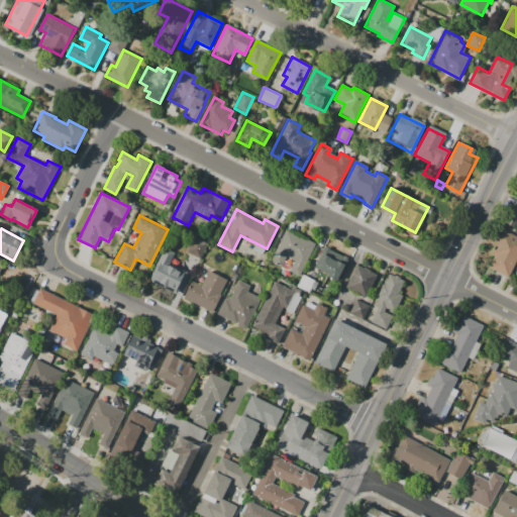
[(286,229),(316,244),(299,277),(289,272),(295,260),(288,256),(282,268),(270,262),(286,229)]
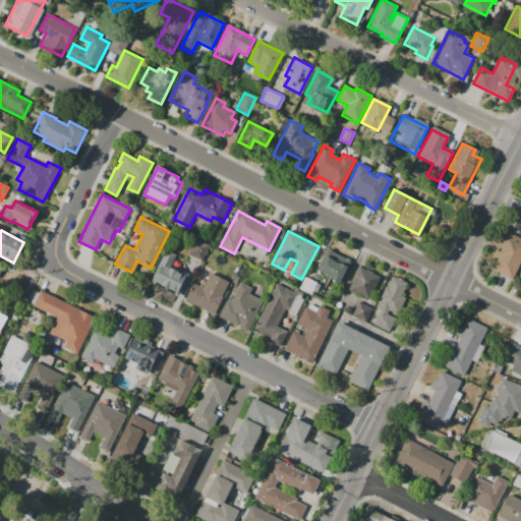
[(520,239),(520,262),(512,281),(493,272),(500,256),(496,254),(507,232),(520,239)]
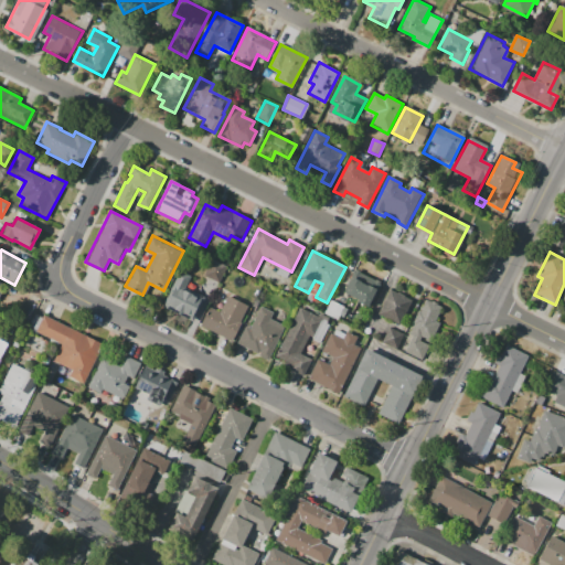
[(193,321),(162,306),(180,270),(191,277),(184,289),(204,299),(193,321)]
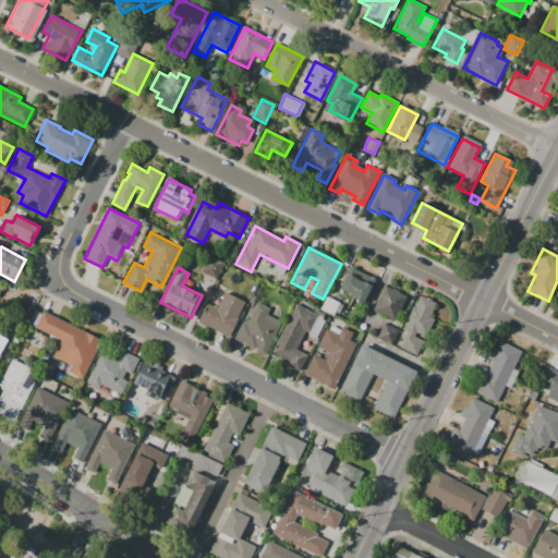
[(349,274),(364,281),(367,276),(377,280),(365,304),(340,291),(349,274)]
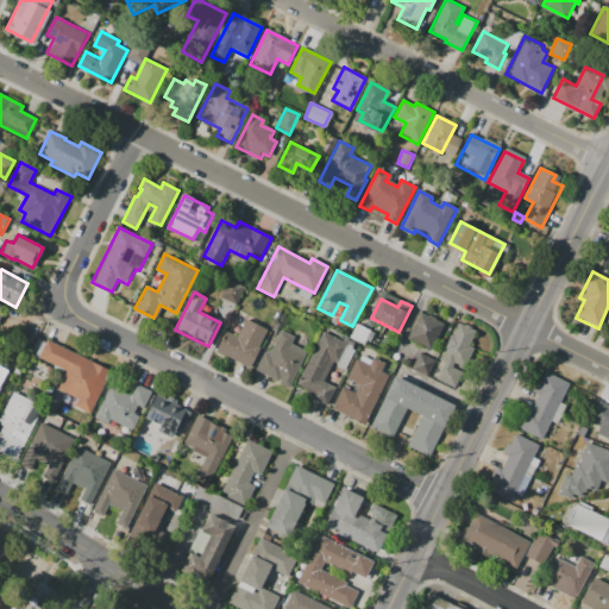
[(420,313),(445,326),(433,350),(407,337),(420,313)]
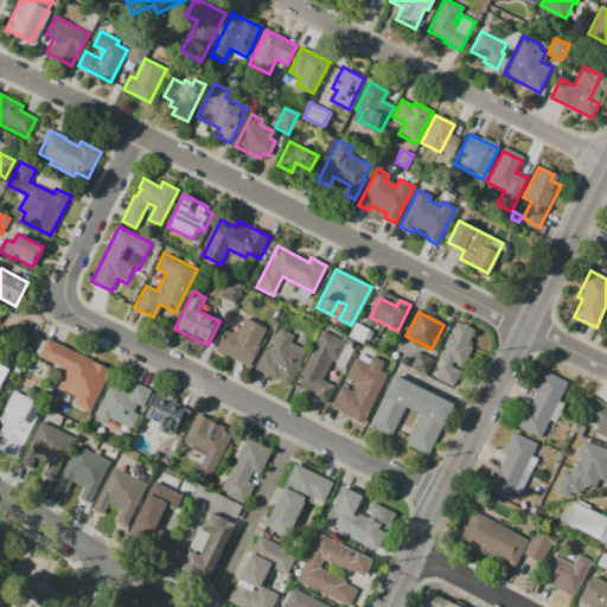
[(268,327),(247,368),(216,352),(228,330),(237,334),(247,317),(268,327)]
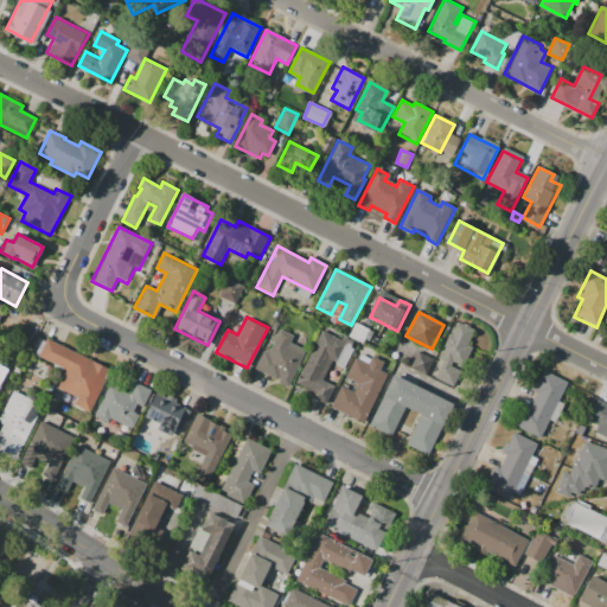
[(457,321),(473,330),(459,359),(455,357),(451,365),(461,371),(453,388),(435,378),(445,359),(439,356),(457,321)]
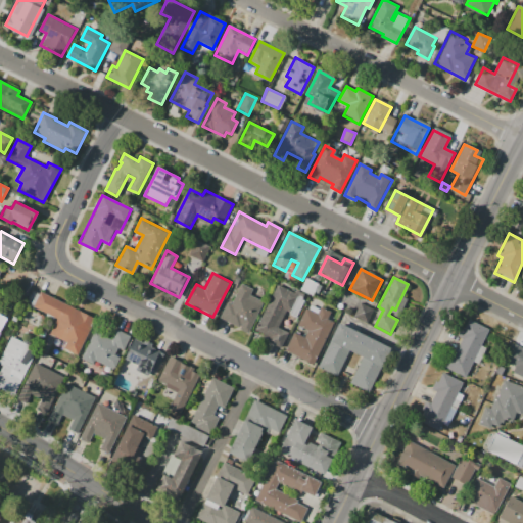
[(22,283),(16,295),(10,292),(17,280),(22,283)]
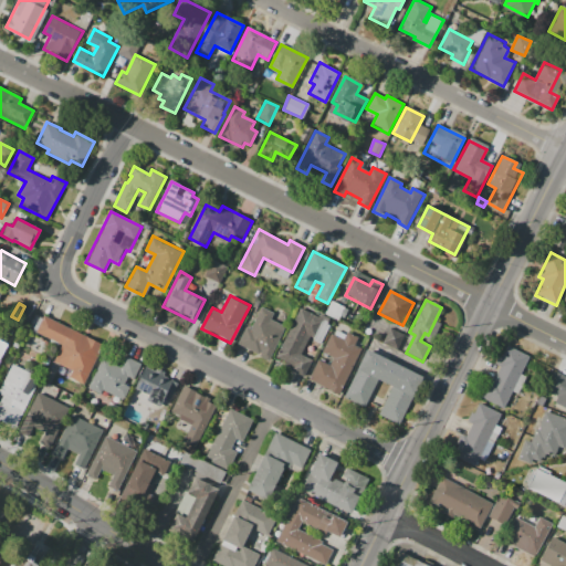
[(286,326),(270,359),(238,343),(245,326),(250,328),(262,305),(274,312),(271,318),(286,326)]
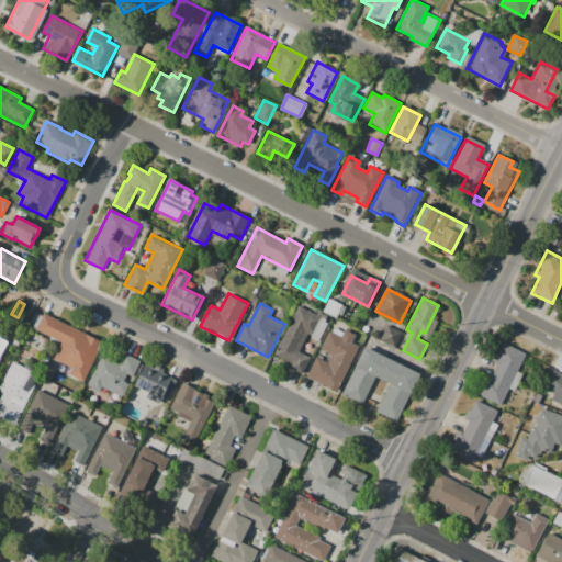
[(35,310),(29,323),(18,317),(24,304),(35,310)]
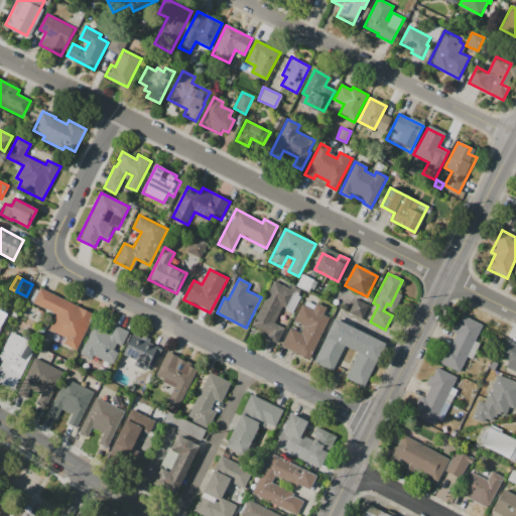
[(250,329),(274,281),(290,289),(292,286),(299,290),(289,310),(281,306),(273,323),(285,329),(278,343),(250,329)]
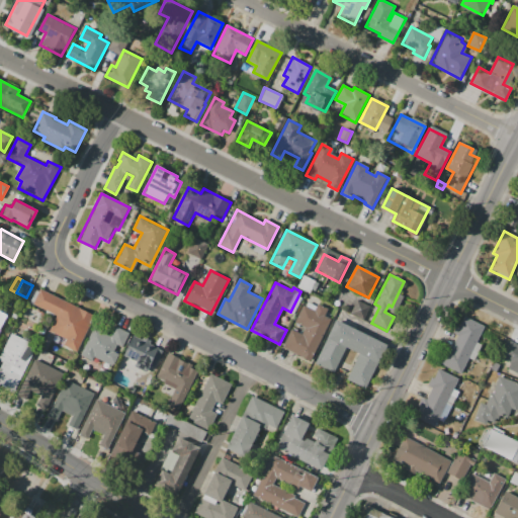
[(40,289),(94,317),(76,353),(62,346),(66,339),(49,330),(56,316),(33,304),(40,289)]
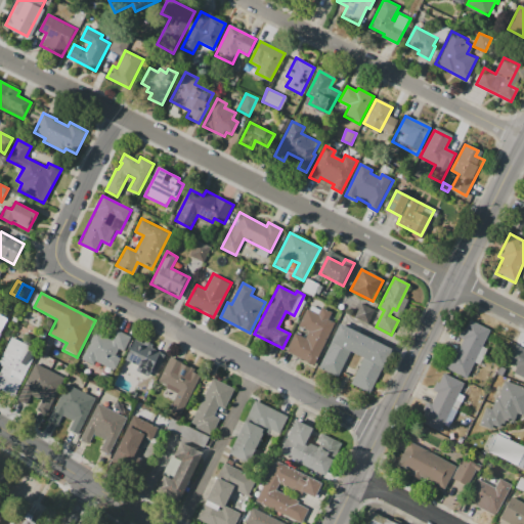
[(361,304),(375,310),(367,323),(354,317),(361,304)]
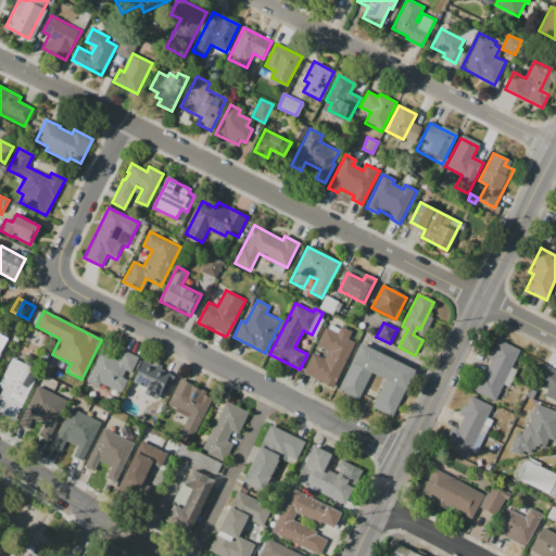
[(332,388),(304,374),(314,354),(323,359),(327,351),(316,345),(326,327),(337,332),(341,326),(353,331),(349,339),(355,341),(332,388)]
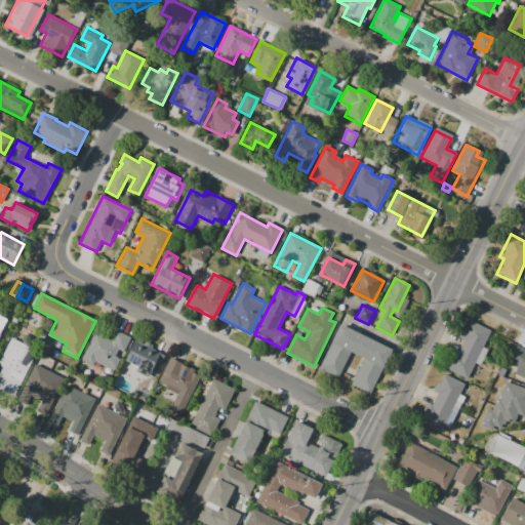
[(489,330),(467,377),(447,368),(451,360),(449,359),(453,350),(455,351),(461,338),(459,337),(463,329),(466,330),(471,321),(489,330)]
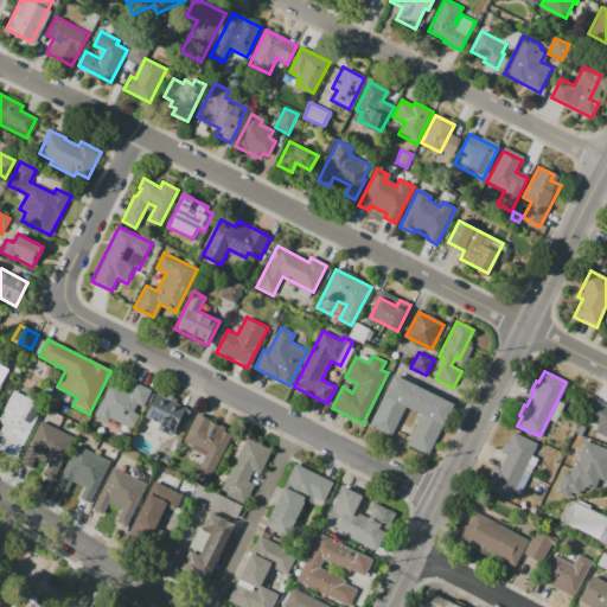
[(429,455),(403,442),(417,414),(406,408),(391,436),(369,425),(395,375),(455,406),(429,455)]
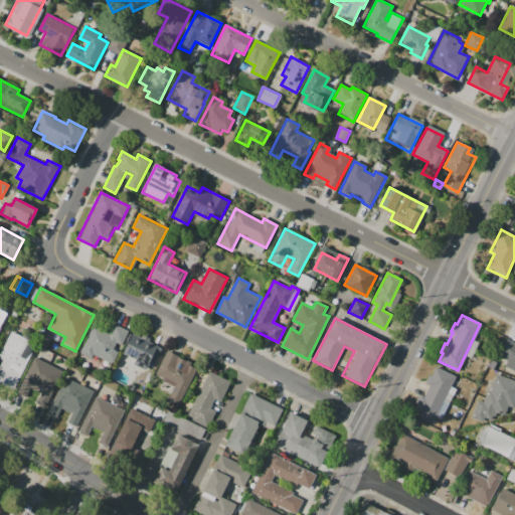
[(94,326),(109,334),(114,323),(130,332),(113,366),(94,356),(92,359),(79,352),(94,326)]
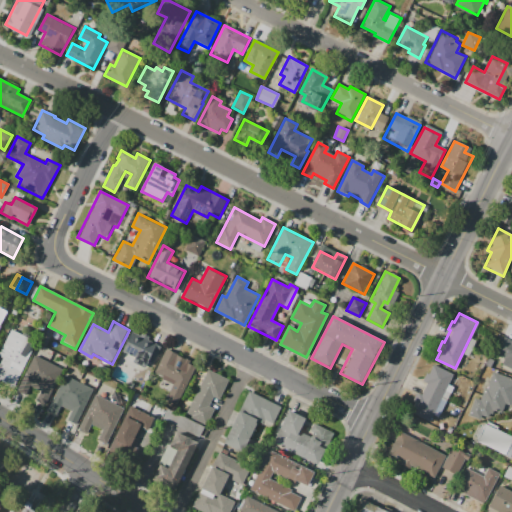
[(36,343),(13,388),(0,381),(0,352),(12,330),(36,343)]
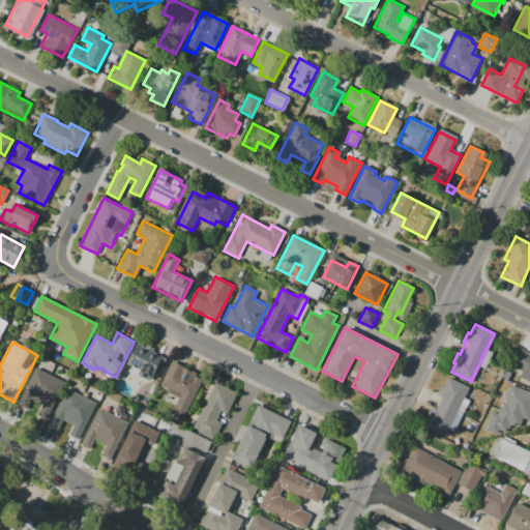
[(131,400),(138,386),(127,381),(134,366),(126,363),(135,347),(160,360),(151,378),(149,376),(144,387),(152,391),(144,407),(131,400)]
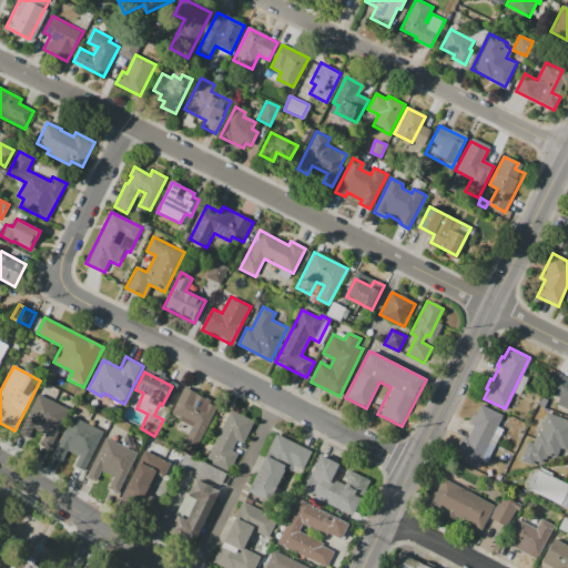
[(555,374),(567,379),(567,407),(544,397),(555,374)]
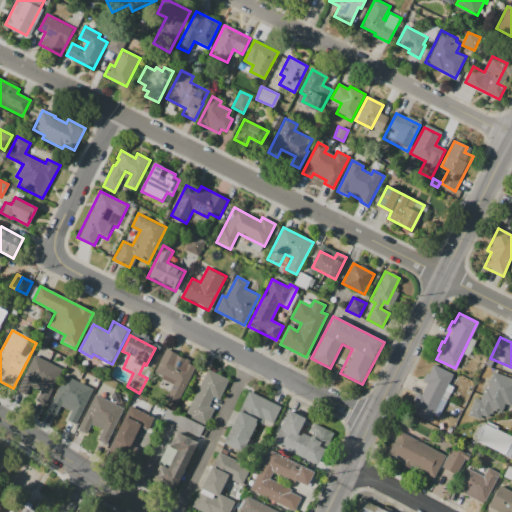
[(167,349),(198,365),(176,408),(163,402),(172,383),(154,374),(167,349)]
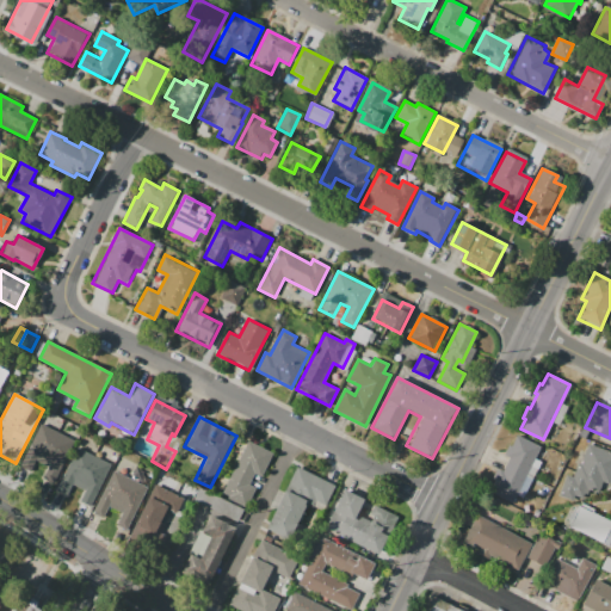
[(75,440),(51,487),(42,482),(49,467),(37,460),(31,473),(19,467),(41,423),(75,440)]
